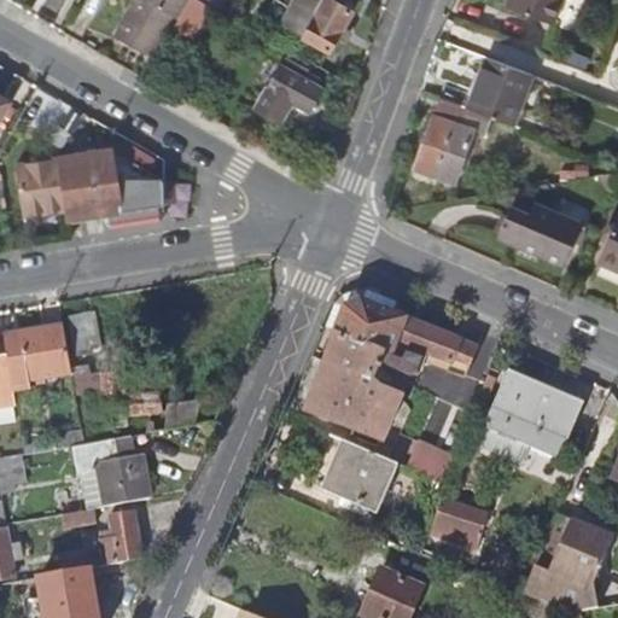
[(170,18),(179,22),(190,0),(135,0),(115,40),(149,58),(170,18)]
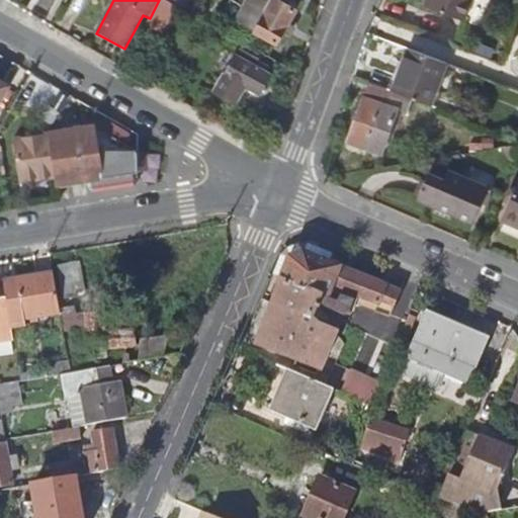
[(174,7),(159,0),(150,18),(146,24),(161,31),(174,7)]
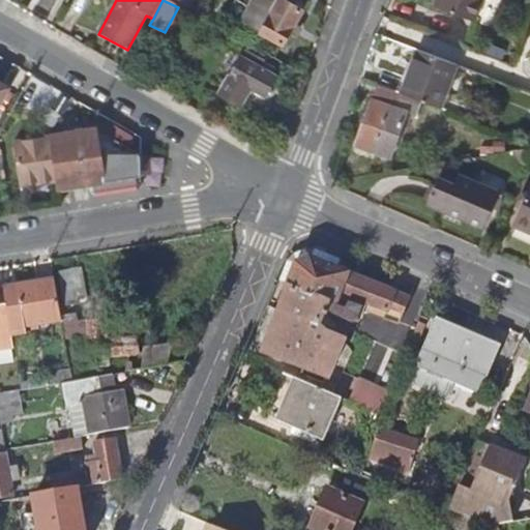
[(285,0),(284,3),(273,0),(263,0),(251,31),(289,48),(303,11),(300,10),(302,6),(287,0),(285,0)]
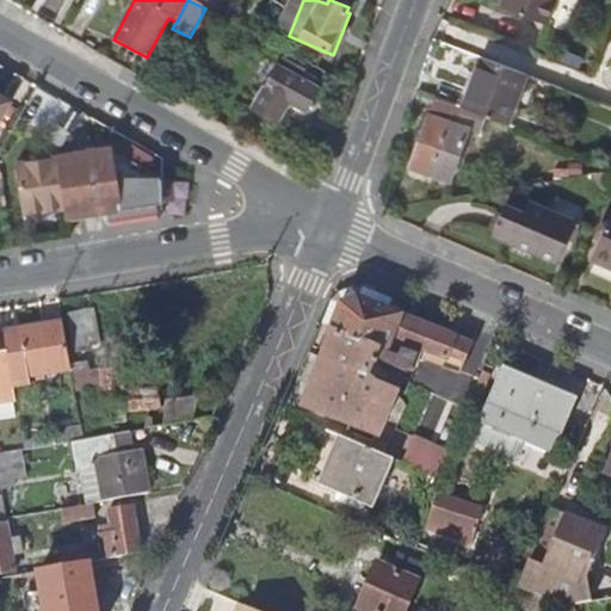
[(523,0),(517,14),(562,31),(573,0),(523,0)]
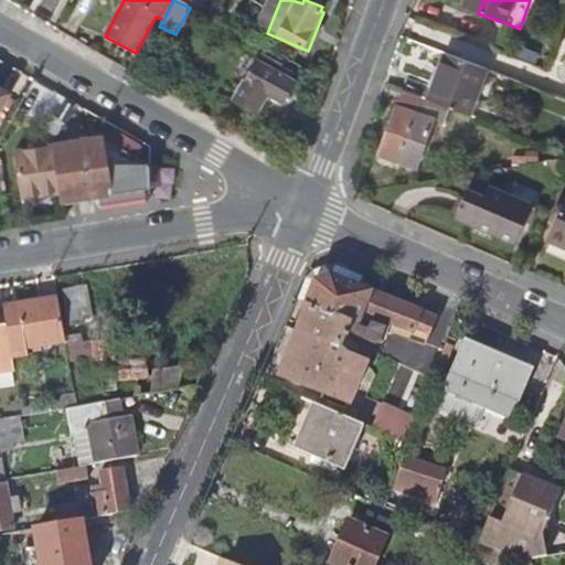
[(196,12),(190,8),(176,34),(182,39),(196,12)]
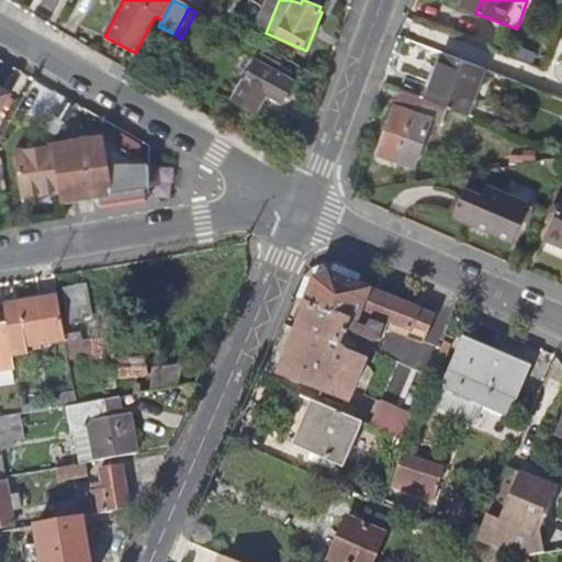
[(499,74),(458,57),(440,104),(482,121),(499,74)]
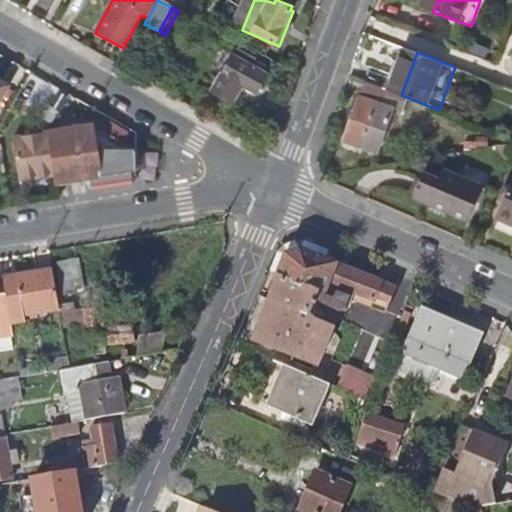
[(257,91),(267,74),(232,54),(211,90),(231,101),(242,83),(257,91)]
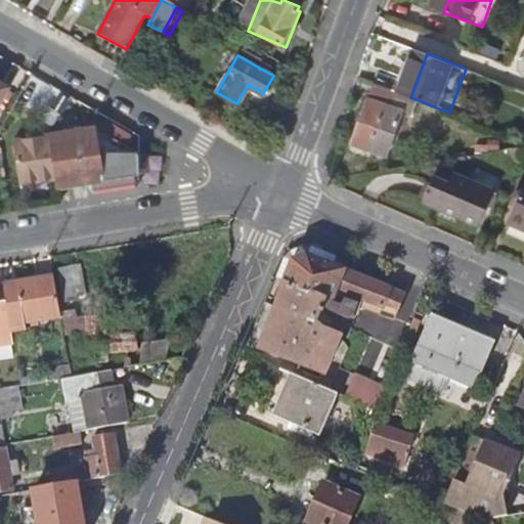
[(373,83),(367,98),(392,106),(397,92),(373,83)]
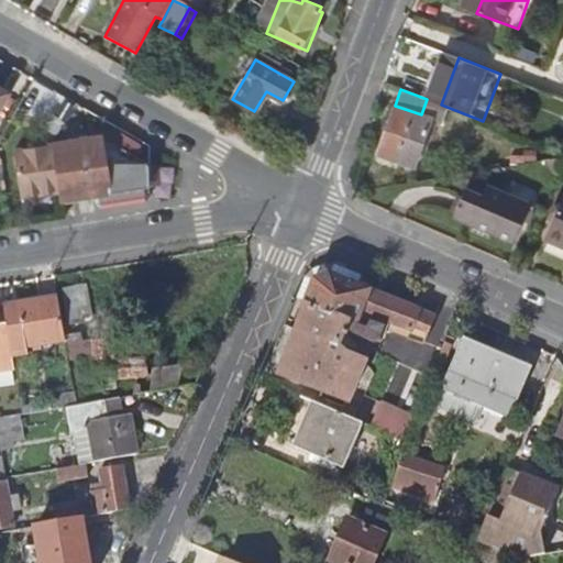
[(395,106),(377,155),(414,168),(431,119),(421,114),(395,106)]
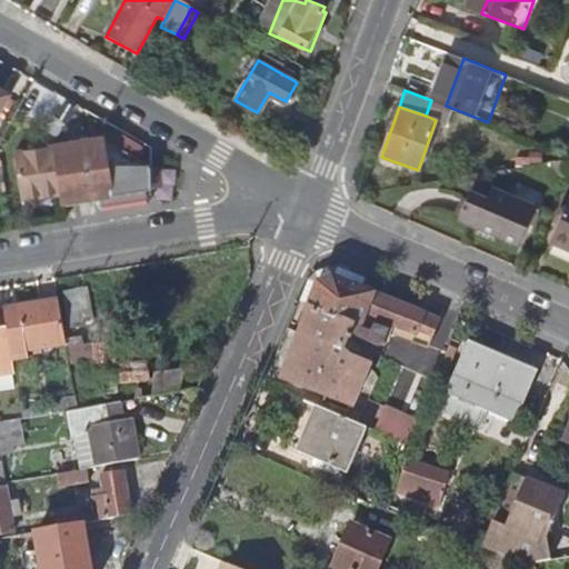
[(105,213),(151,206),(149,165),(103,138),(13,153),(21,200),(62,193),(63,202),(102,196),(105,213)]
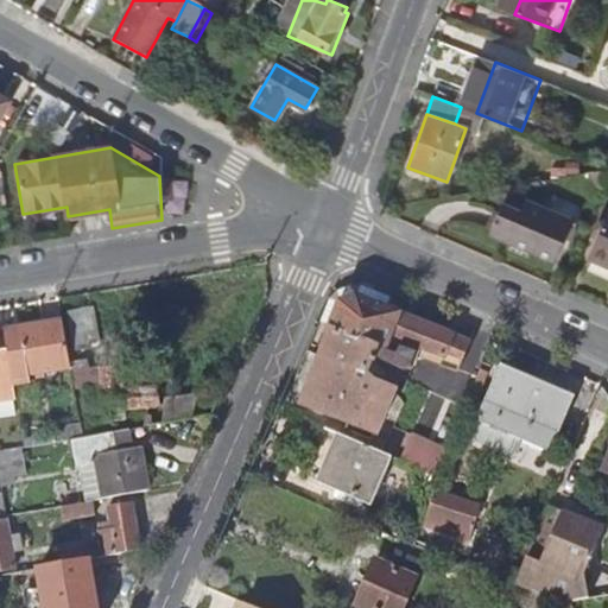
[(488,234),(553,263),(572,220),(525,200),(519,211),(501,203),(488,234)]
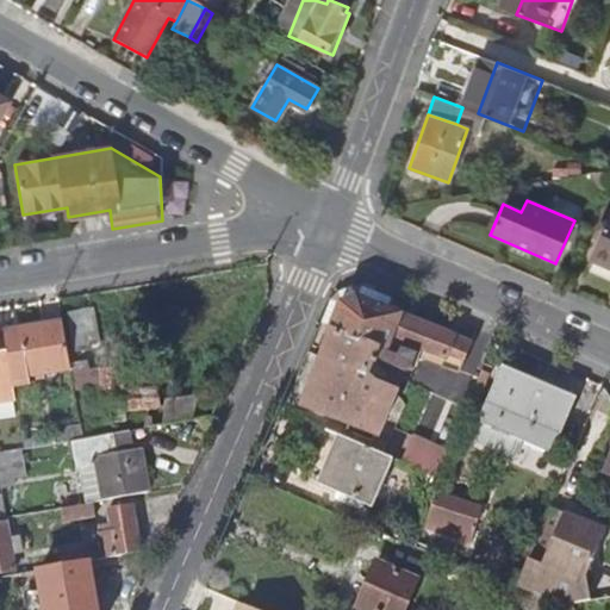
[(609,215),(591,259),(609,266),(609,215)]
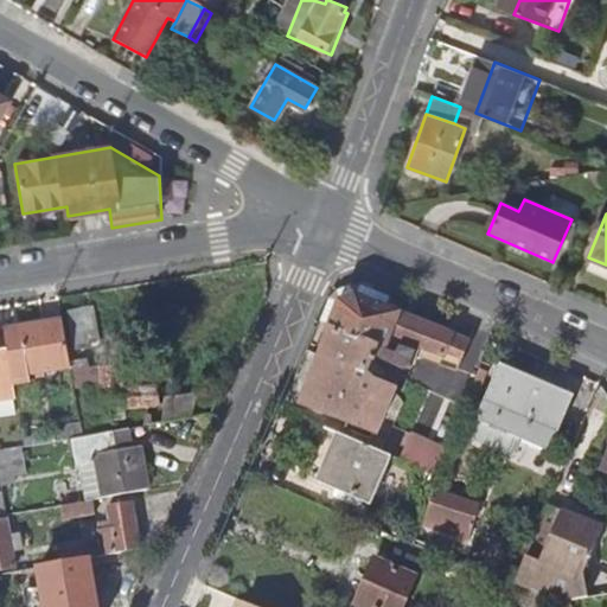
[(305,408),(342,420),(376,433),(395,389),(371,378),(366,375),(396,372),(413,365),(416,355),(458,369),(470,342),(362,299),(350,310),(305,408)]
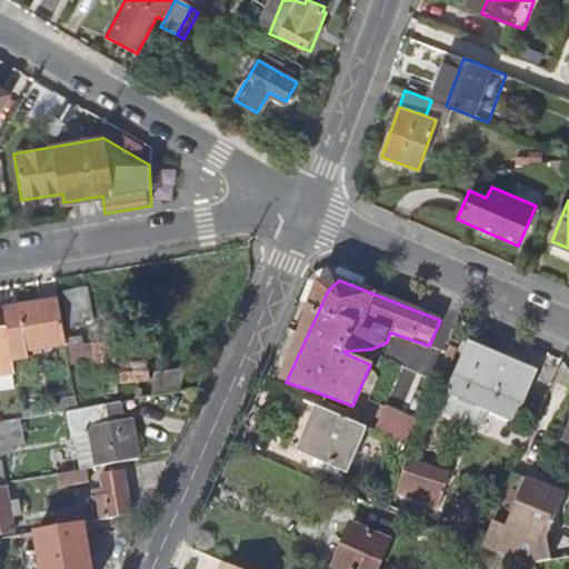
[(86,288),(66,290),(71,327),(92,322),(86,288)]
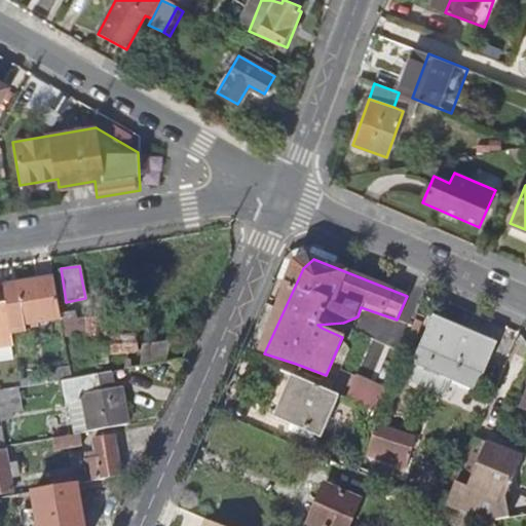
[(55,283),(17,290),(21,306),(7,308),(13,338),(26,336),(24,328),(63,321),(55,283)]
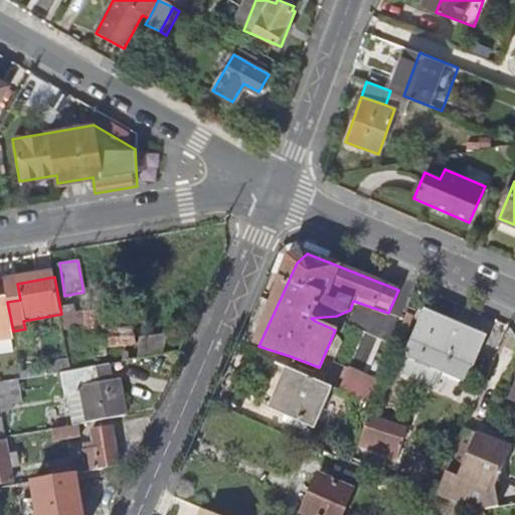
[(17,284),(5,286),(7,297),(7,302),(20,300),(17,284)]
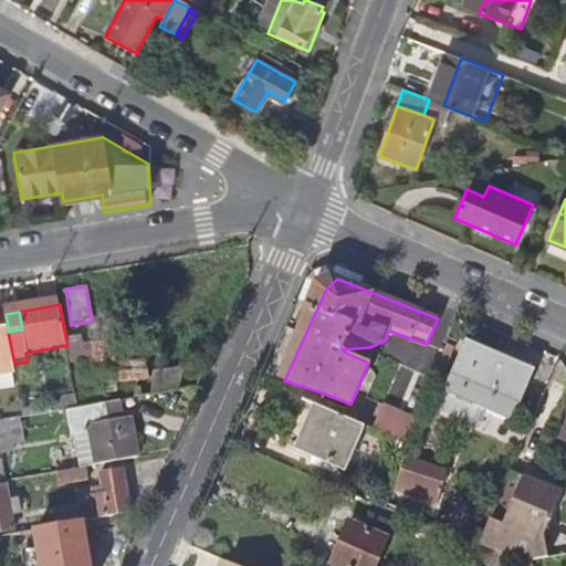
[(0,368),(14,367),(14,364),(8,332),(8,326),(0,327),(0,368)]
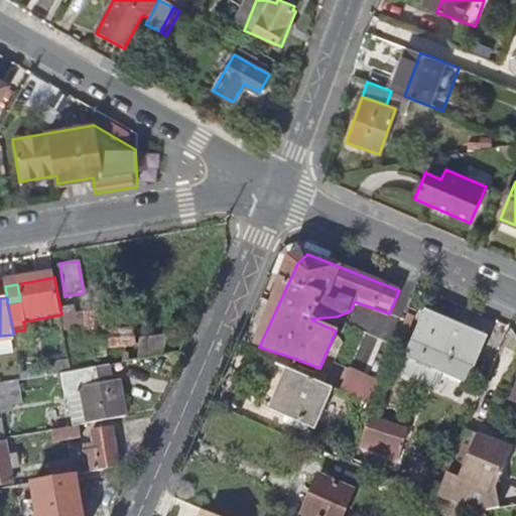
[(439,374),(466,386),(485,339),(424,312),(405,359),(439,374)]
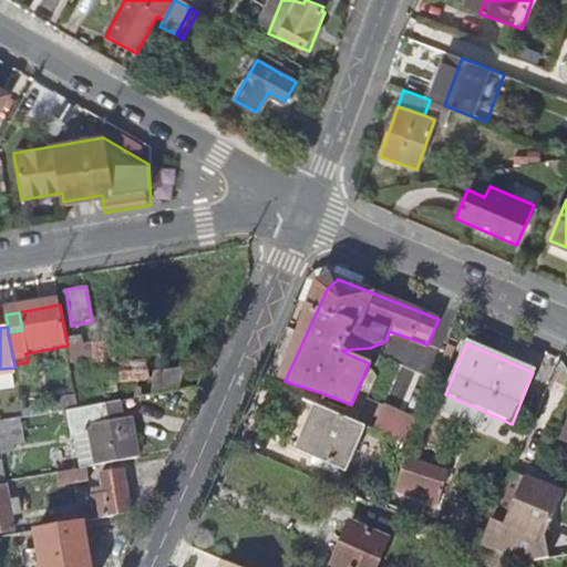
[(114,346),(71,353),(75,373),(103,369),(106,387),(154,378),(151,360),(117,366),(114,346)]
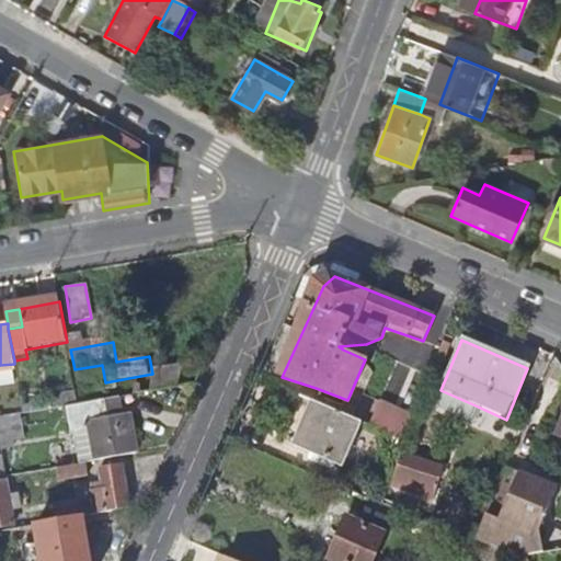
[(157,371),(152,391),(182,386),(190,367),(157,371)]
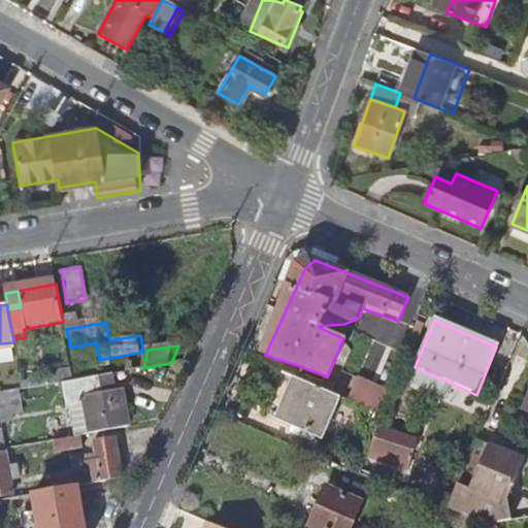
[(415,367),(408,381),(443,396),(450,383),(415,367)]
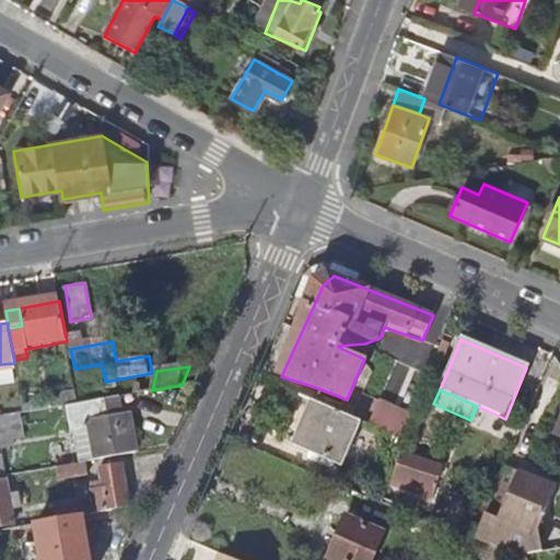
[(305,397),(289,434),(286,441),(341,466),(361,421),(313,400),(305,397)]
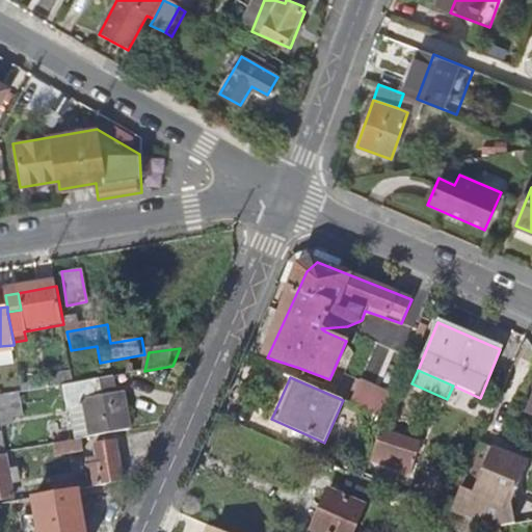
[(84,406),(88,436),(131,429),(124,392),(106,395),(104,378),(74,383),(65,384),(70,409),(73,408),(84,406)]
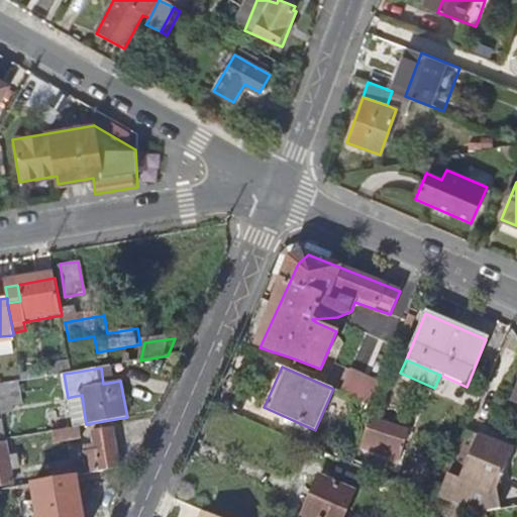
[(350,370),(341,392),(374,406),(383,383),(350,370)]
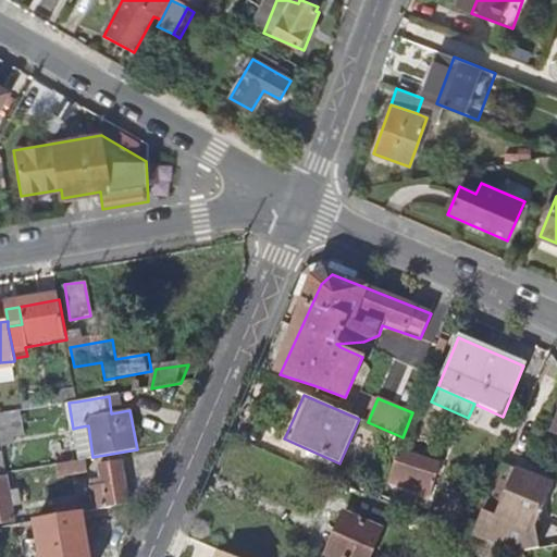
[(23,424),(21,411),(0,415),(0,436),(1,446),(14,444),(12,426),(23,424)]
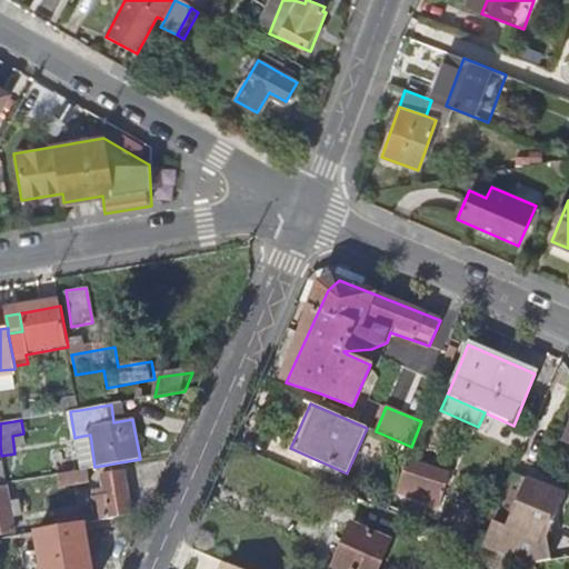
[(78,437),(82,469),(95,467),(90,435),(78,437)]
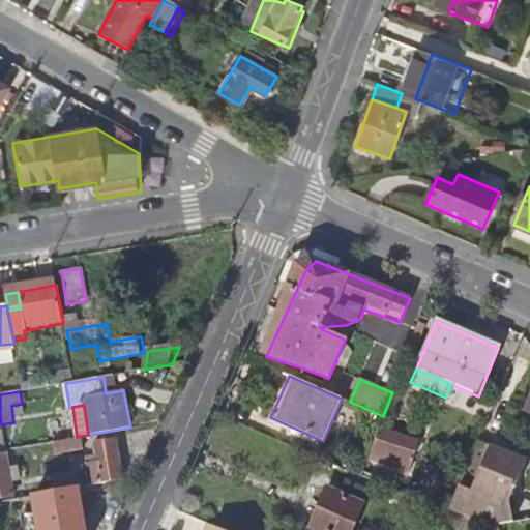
[(376,462),(416,464),(418,431),(378,429),(376,462)]
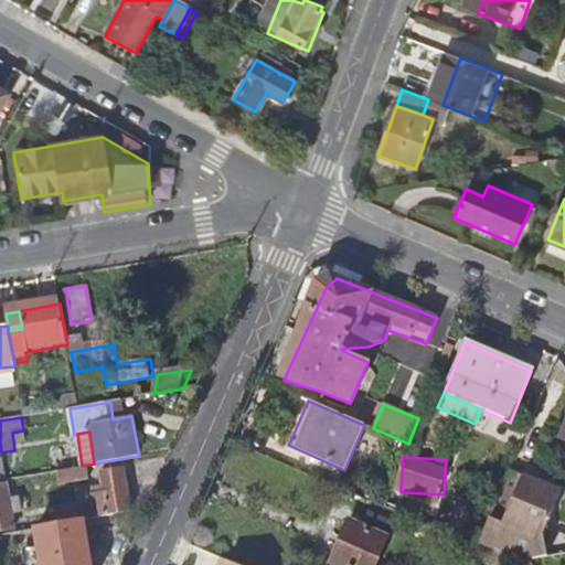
[(55,513),(57,525),(85,521),(132,512),(125,469),(103,472),(106,494),(95,496),(97,510),(78,513),(77,509),(55,513)]
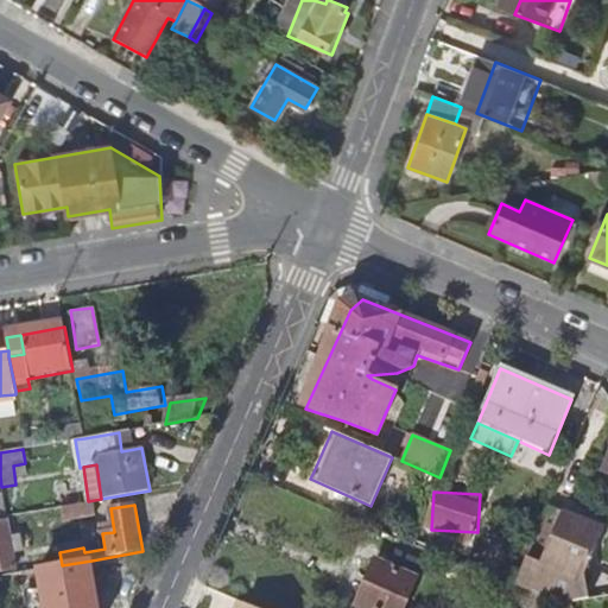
[(549,506),(514,586),(570,602),(590,597),(586,574),(605,529),(549,506)]
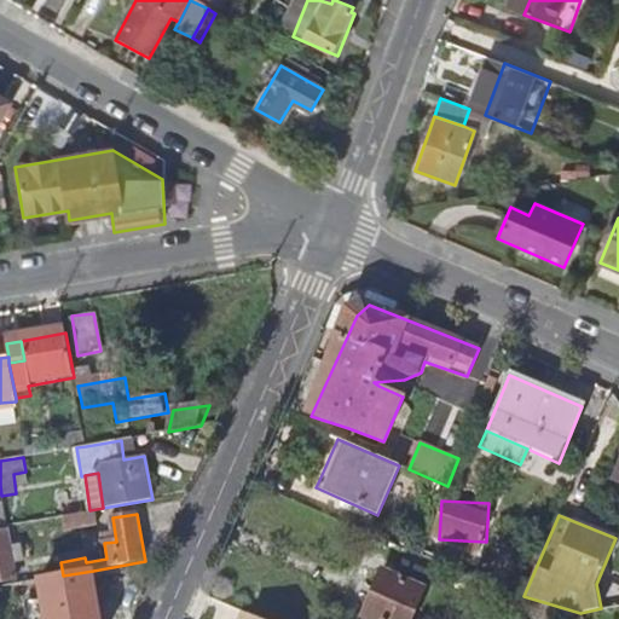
[(0,531),(0,582),(18,579),(9,530),(0,531)]
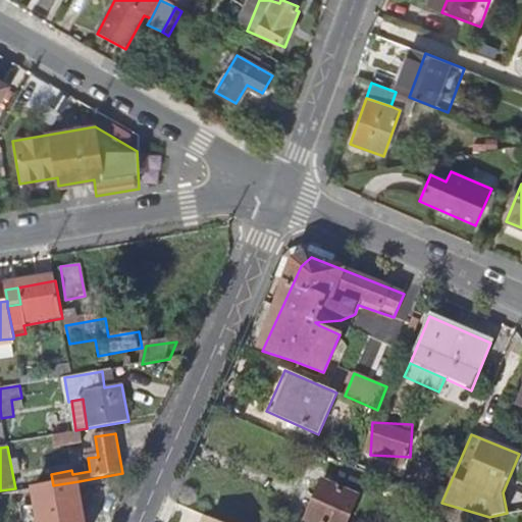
[(341,472),(334,486),(358,497),(364,482),(341,472)]
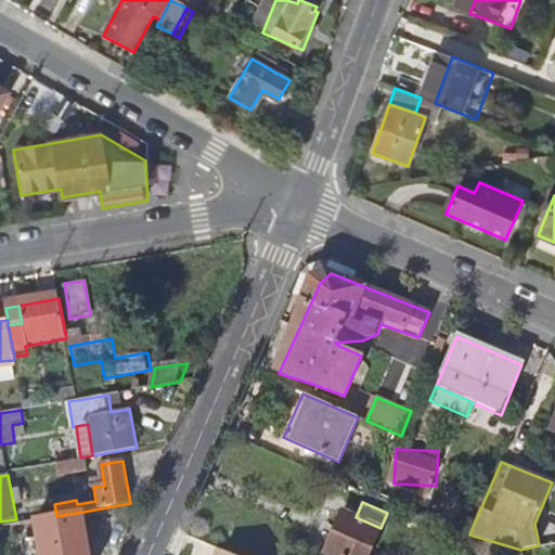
[(39,519),(44,554),(91,554),(84,512),(56,516),(39,519)]
